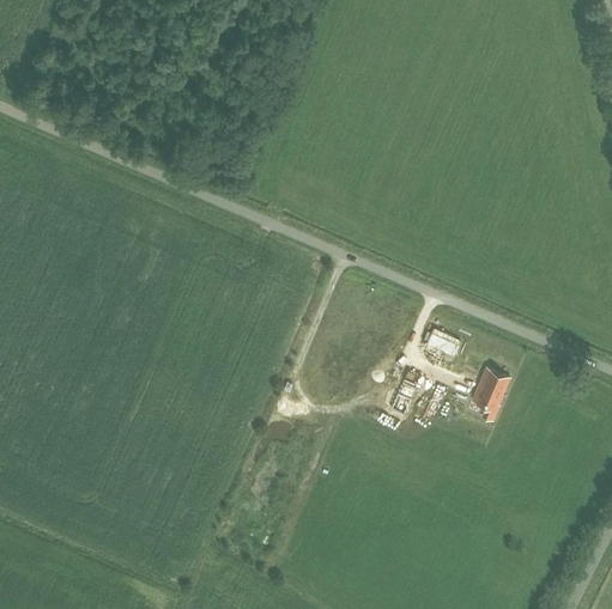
[(408,369),(403,382),(416,388),(422,375),(408,369)]
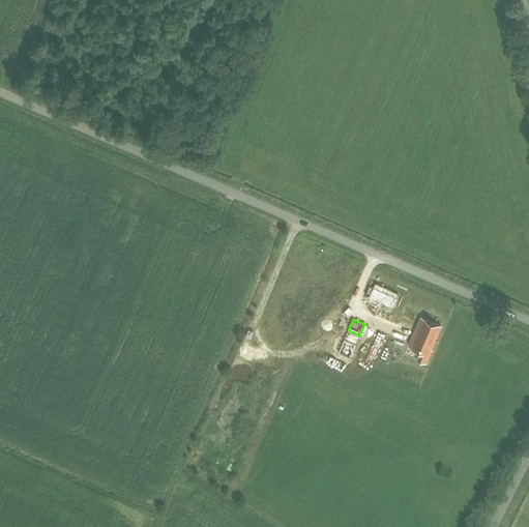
[(412,338),(407,348),(419,354),(416,362),(425,366),(431,353),(430,352),(440,328),(433,325),(432,326),(427,324),(428,323),(419,320),(416,328),(417,329),(413,338),(412,338)]
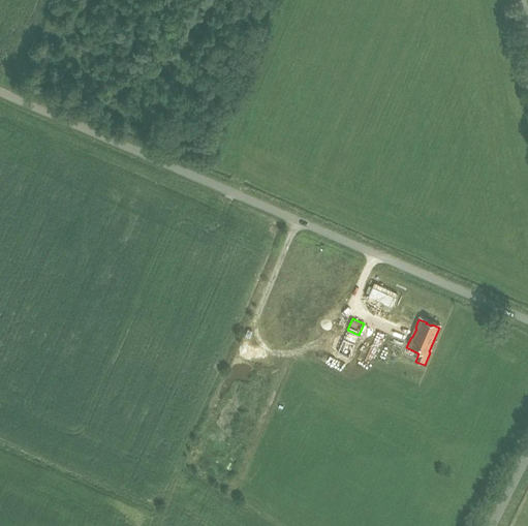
[(344,338),(338,352),(349,358),(355,343),(344,338)]
